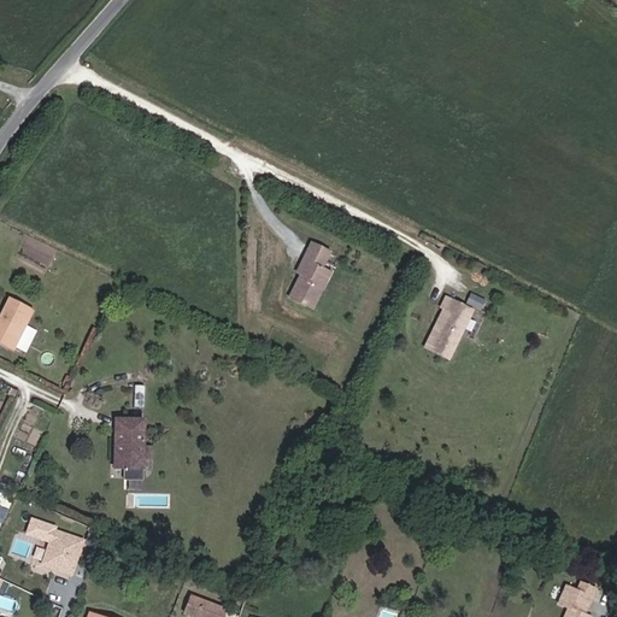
[(333,253),(312,242),(297,274),(299,276),(288,298),(315,311),(335,271),(325,268),(333,253)]
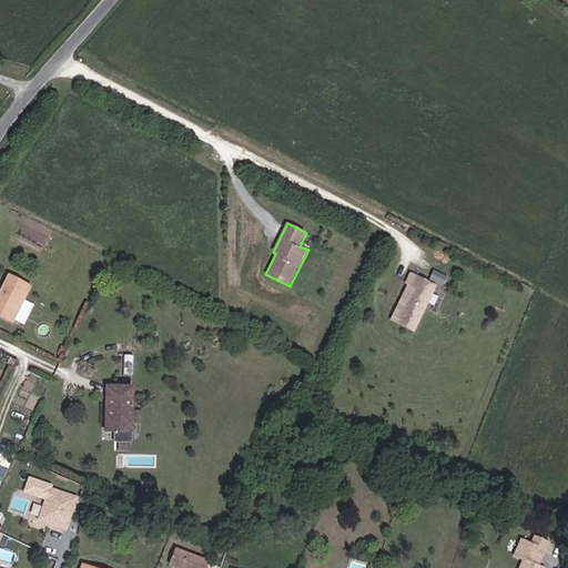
[(444,284),(447,276),(434,271),(430,279),(444,284)]
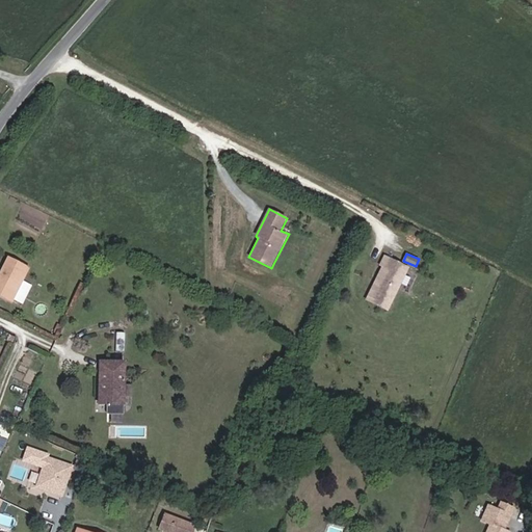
[(22,281),(29,265),(10,256),(1,275),(0,275),(0,290),(9,295),(18,278),(22,281)]
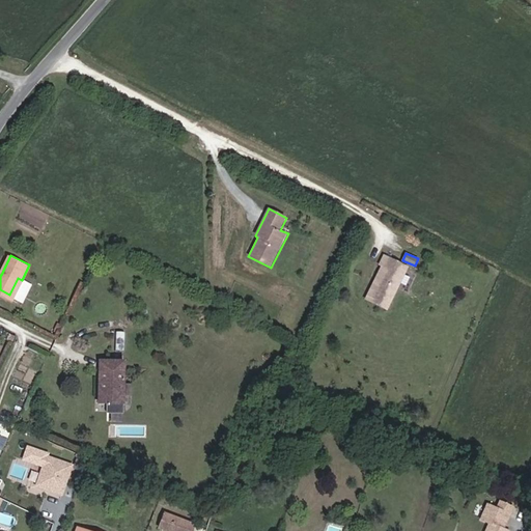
[(389,308),(409,267),(387,256),(383,263),(385,266),(369,299),(389,308)]
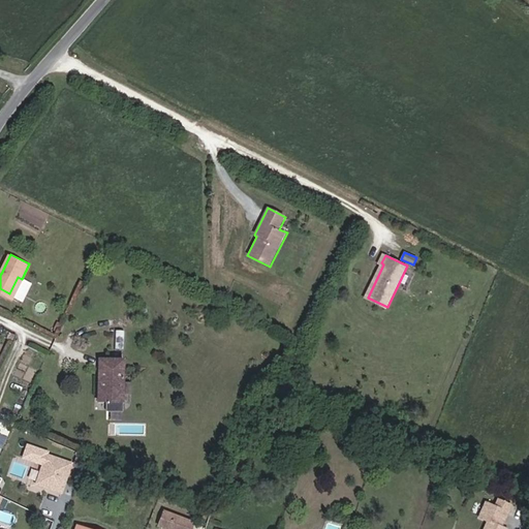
[(22,279),(18,277),(9,293),(13,296),(22,279)]
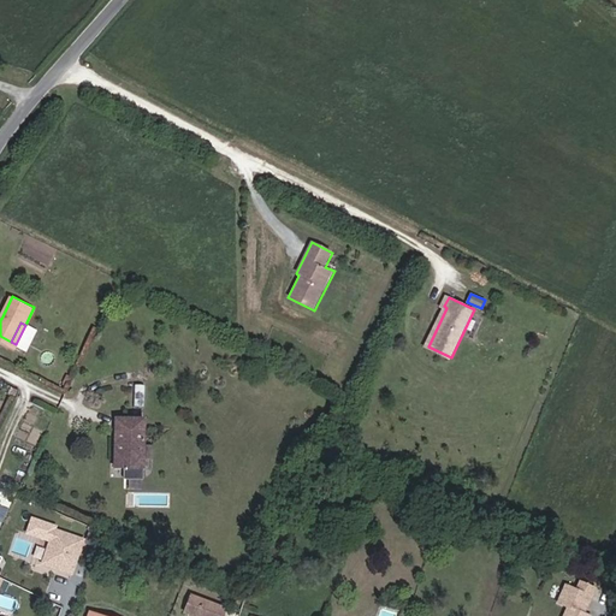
[(28,350),(39,330),(27,325),(17,345),(28,350)]
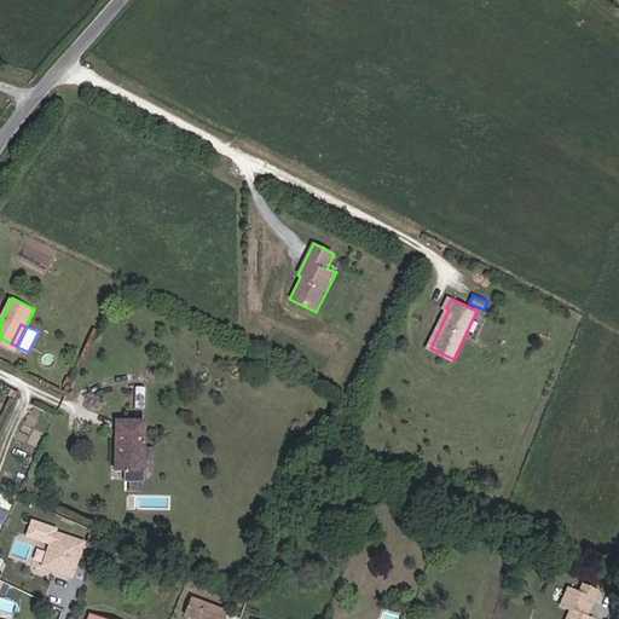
[(148,424),(119,423),(117,474),(146,474),(148,424)]
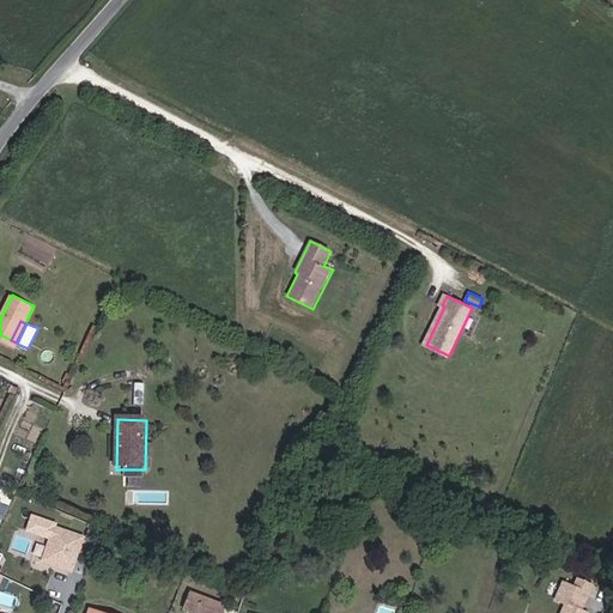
[(72,576),(84,540),(53,529),(41,564),(72,576)]
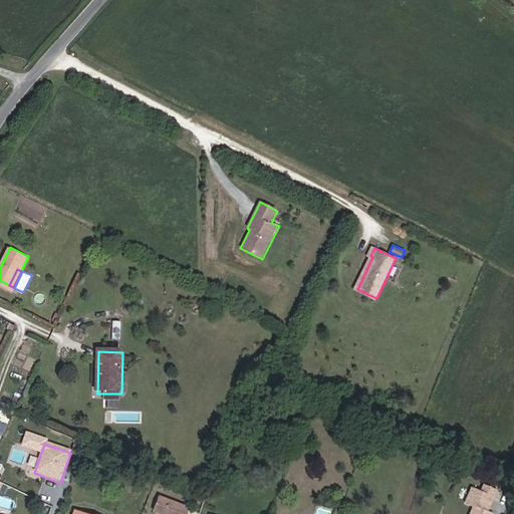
[(478,490),(469,487),(463,503),(471,506),(468,513),(489,513),(498,490),(480,483),(478,490)]
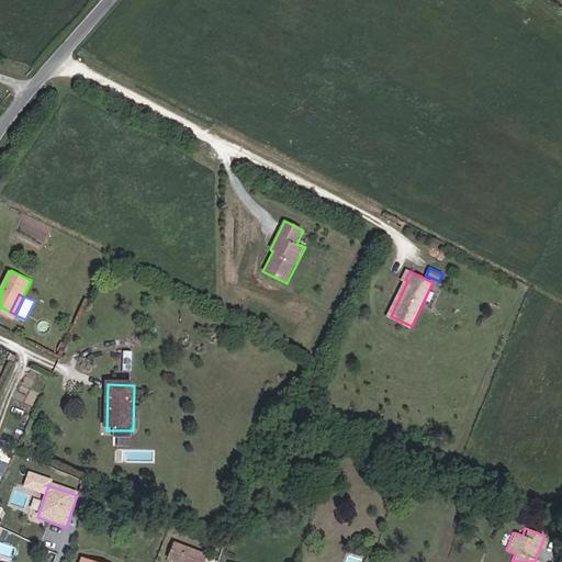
[(169,561),(171,561),(206,561),(209,557),(175,546),(169,561)]
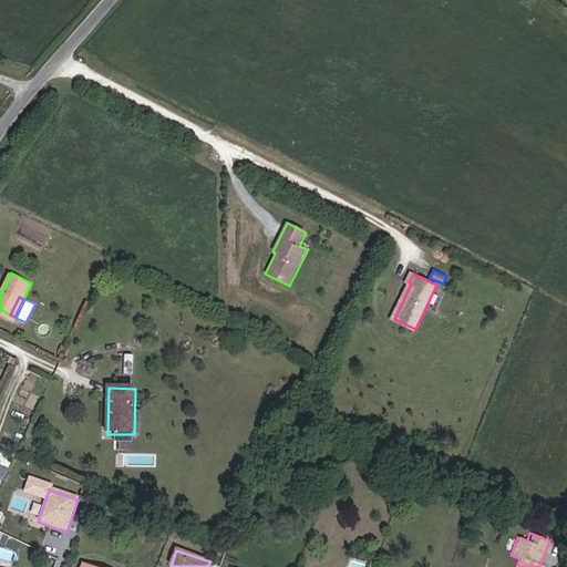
All buildings are outlined.
